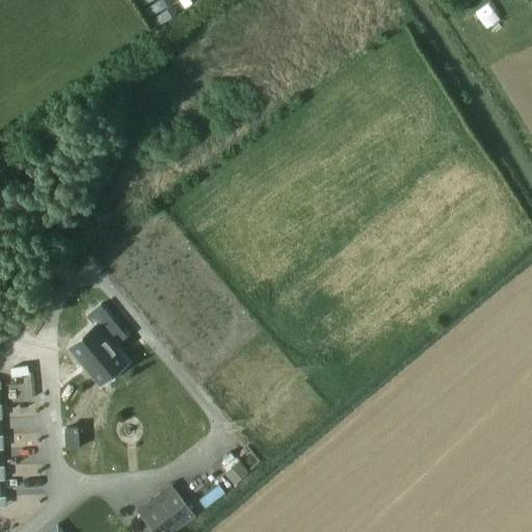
[(129,365),(101,329),(112,319),(101,306),(87,316),(95,325),(69,347),(102,388),(129,365)]
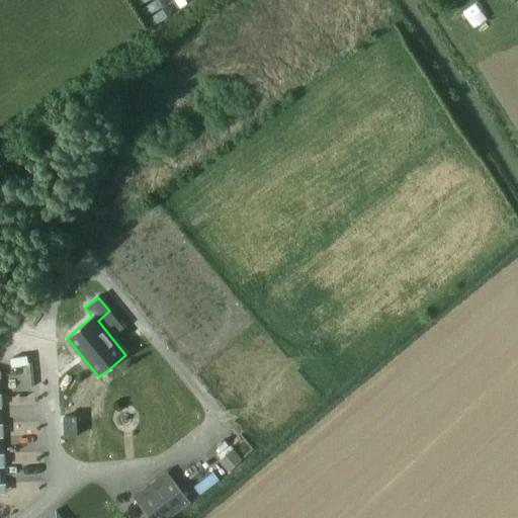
[(77,437),(77,417),(64,417),(65,438),(77,437)]
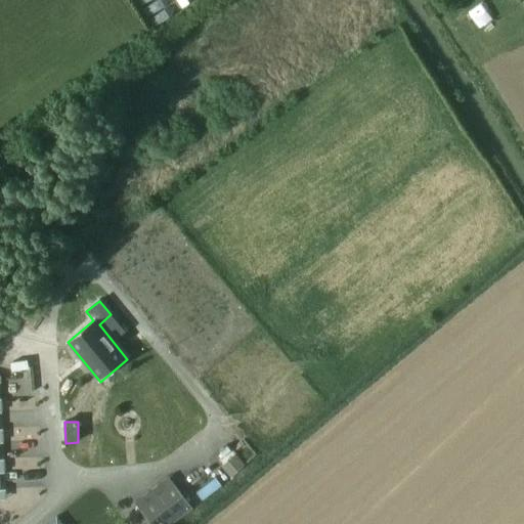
[(223,468),(231,476),(244,465),(236,456),(223,468)]
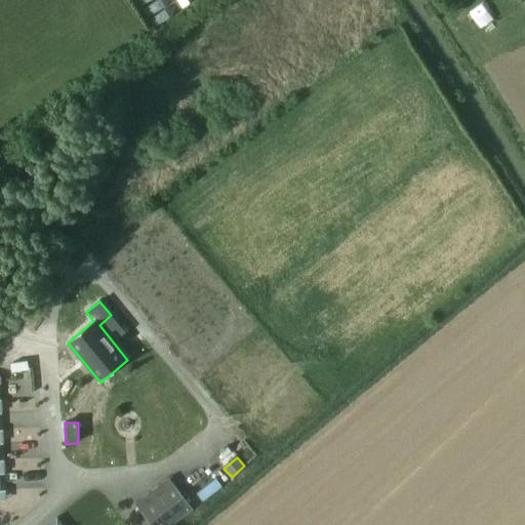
[(135,503),(151,524),(171,524),(193,509),(169,478),(135,503)]
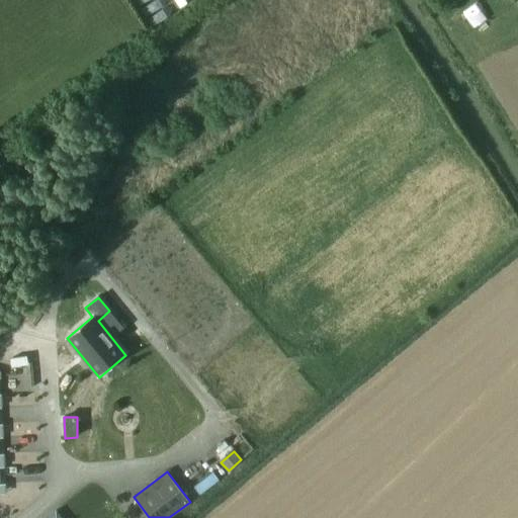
[(213,472),(194,486),(199,493),(218,480),(213,472)]
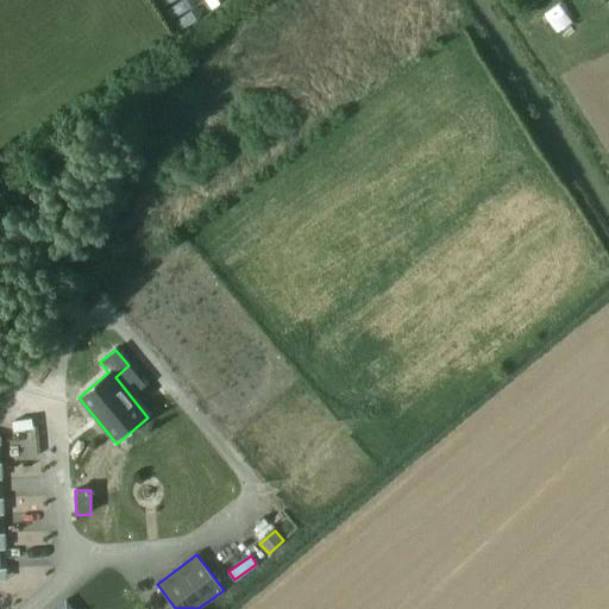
All buildings are outlined.
